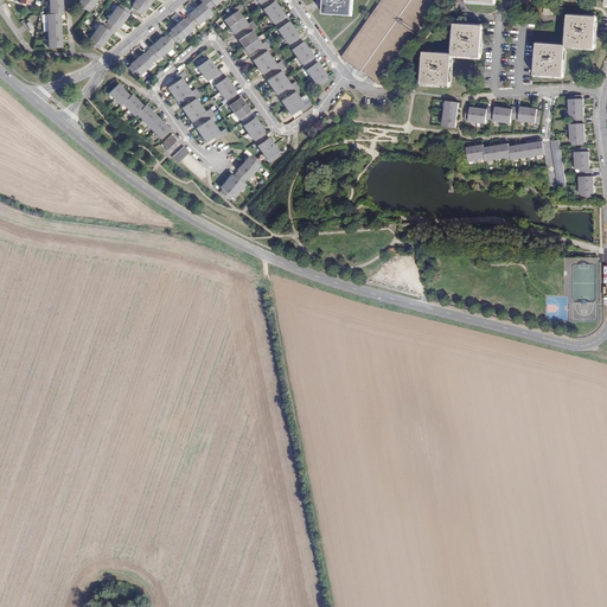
[(91,8),(96,1),(94,0),(80,0),(81,1),(78,4),(89,12),(91,8)]
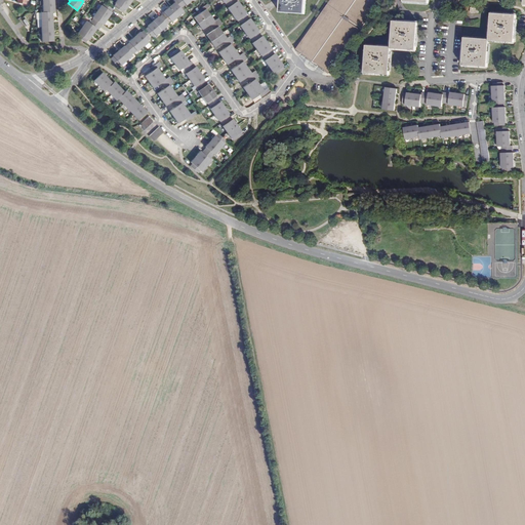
[(129,4),(123,0),(117,0),(115,3),(116,4),(114,6),(122,12),(124,10),(125,10),(128,6),(127,6),(128,4),(128,5),(129,4)]
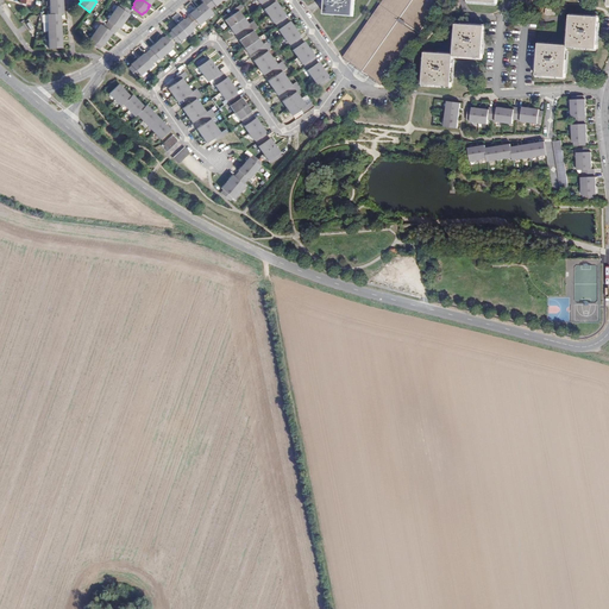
[(198,7),(196,8),(206,19),(212,13),(209,10),(212,7),(205,0),(201,0),(201,1),(202,2),(199,6),(200,7),(199,8),(198,7)]
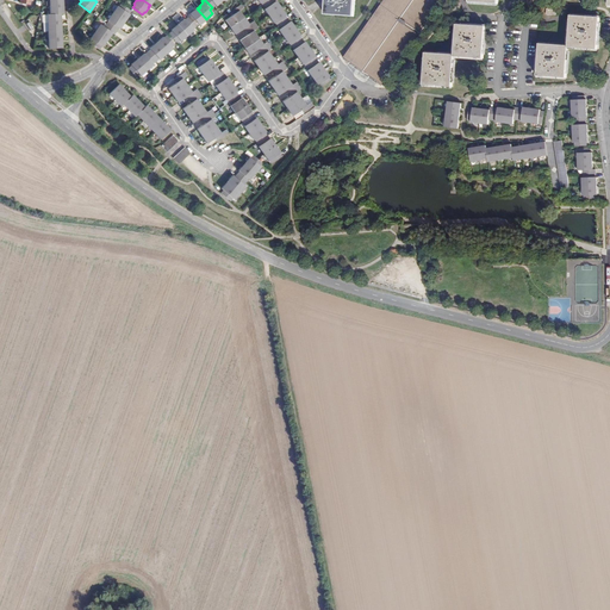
[(265,10),(269,17),(281,8),(280,7),(279,7),(278,6),(279,5),(277,1),(275,1),(274,0),(271,0),(263,6),(266,8),(265,10)]
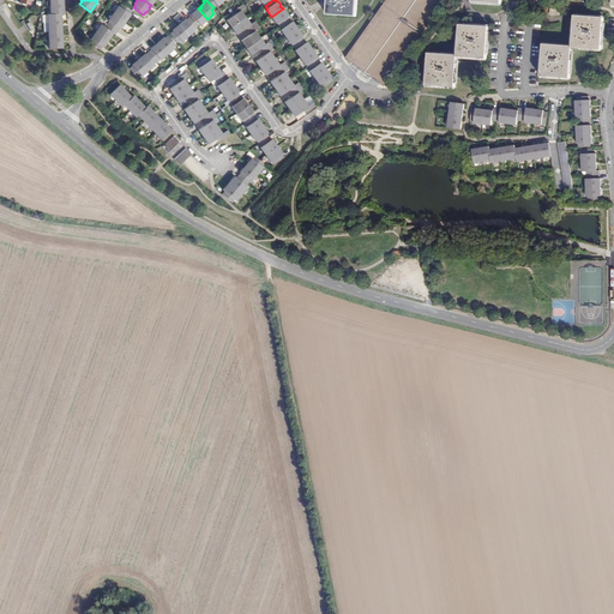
[(327,0),(327,14),(356,17),(357,0),(327,0)]
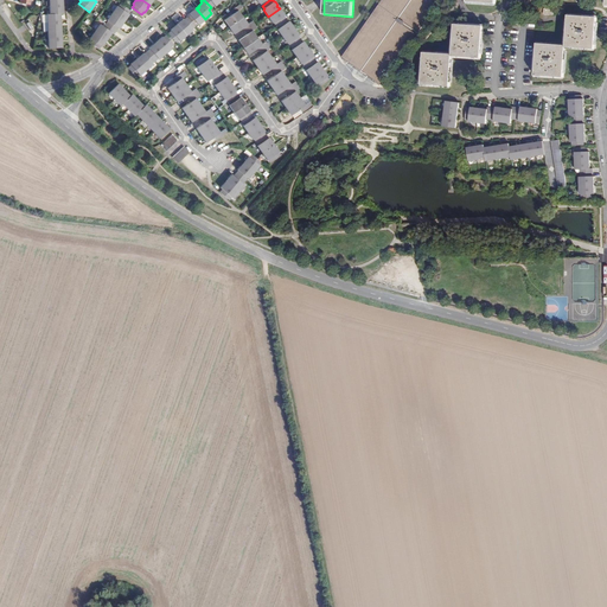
[(388,76),(441,0),(382,0),(343,57),(344,58),(343,59),(347,63),(349,62),(355,65),(353,66),(360,71),(362,70),(375,80),(374,81),(379,85),(381,84),(382,85),(383,84),(388,76)]
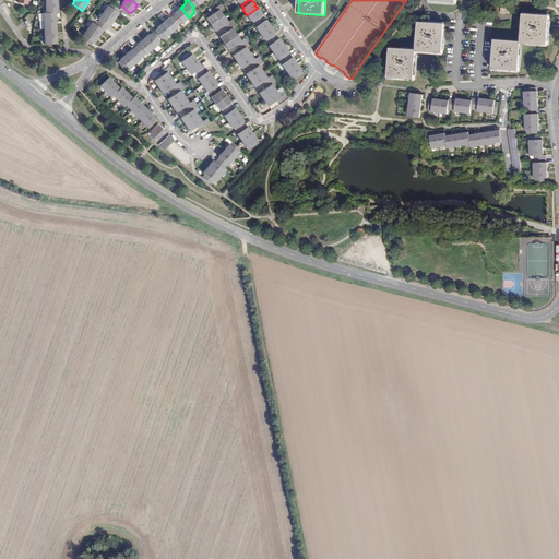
[(510,13),(511,6),(512,6),(511,0),(501,0),(501,13),(510,13)]
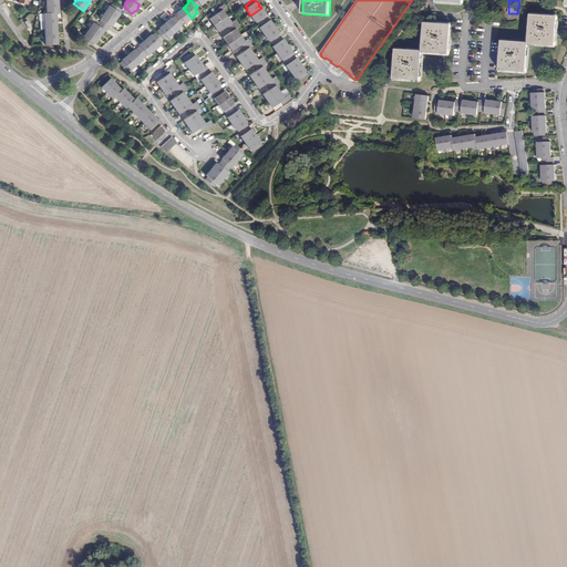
[(105,12),(116,20),(116,19),(115,18),(116,17),(117,18),(121,13),(120,13),(122,10),(111,2),(109,4),(110,6),(105,12)]
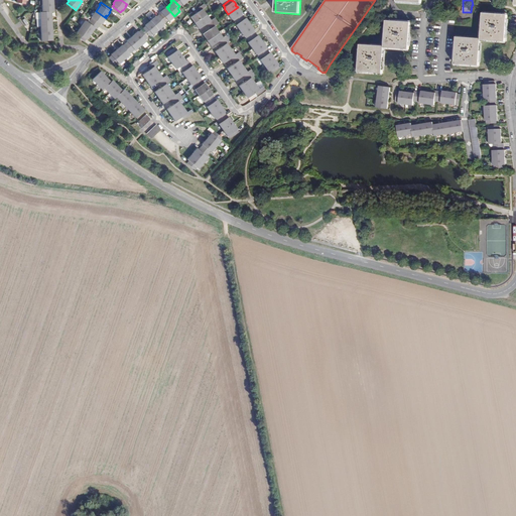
[(195,23),(207,15),(203,9),(207,6),(205,3),(196,9),(198,12),(197,13),(198,13),(197,14),(196,13),(190,17),(195,23)]
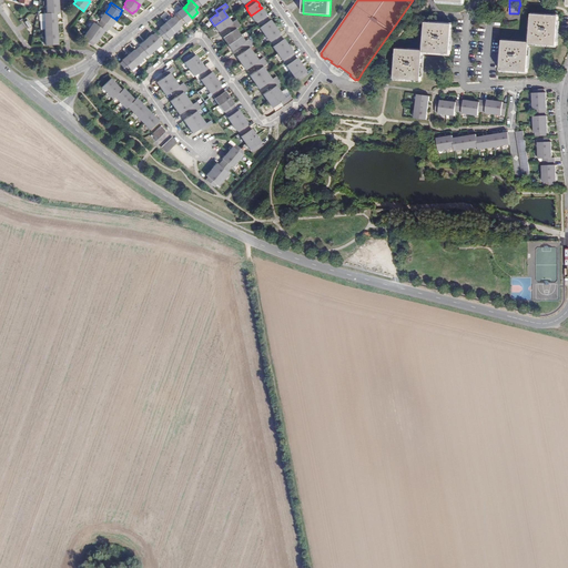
[(175,16),(183,24),(185,22),(186,23),(186,22),(192,18),(183,8),(182,9),(183,10),(182,11),(181,10),(178,13),(175,16)]
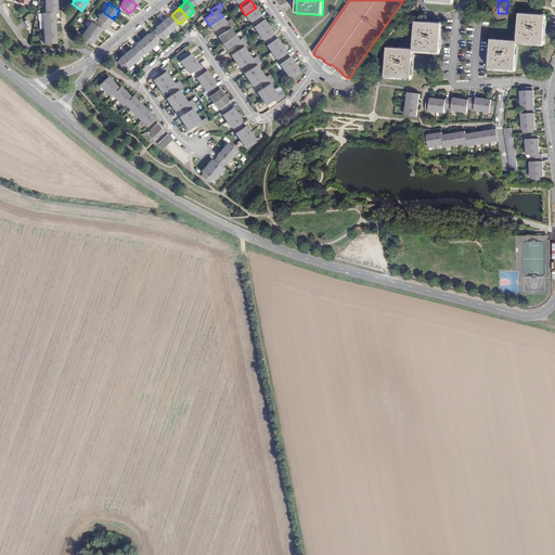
[(256,8),(245,15),(249,22),(250,21),(253,24),(261,17),(259,14),(260,14),(258,10),(257,11),(256,9),(257,9),(256,8)]
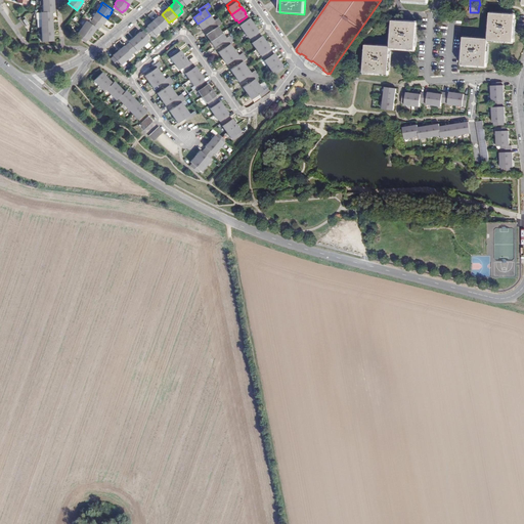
[(93,17),(91,20),(100,27),(102,24),(103,25),(105,20),(104,20),(105,18),(106,19),(107,18),(97,11),(93,17)]
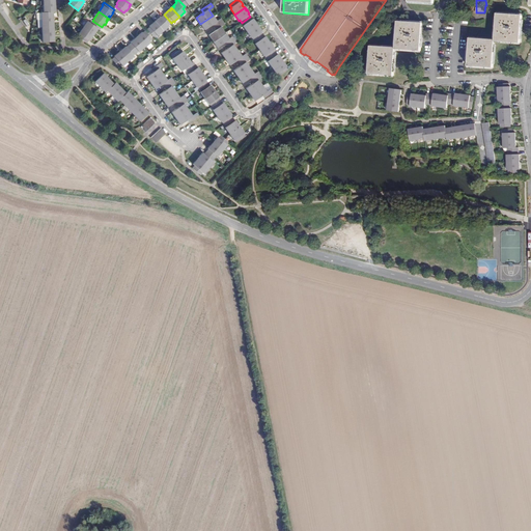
[(496,39),(470,38),(468,66),(494,67),(496,42),(521,43),(523,15),(498,14),(496,39)]
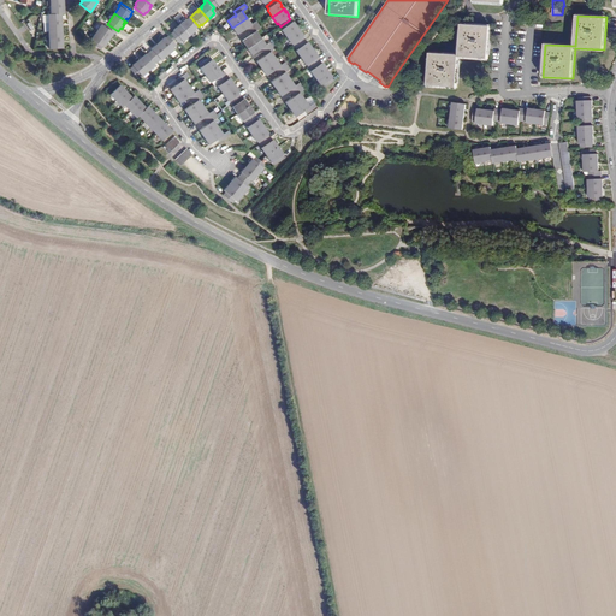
[(195,29),(199,27),(190,17),(187,19),(182,23),(183,23),(182,24),(181,24),(179,24),(189,36),(196,30),(195,29)]
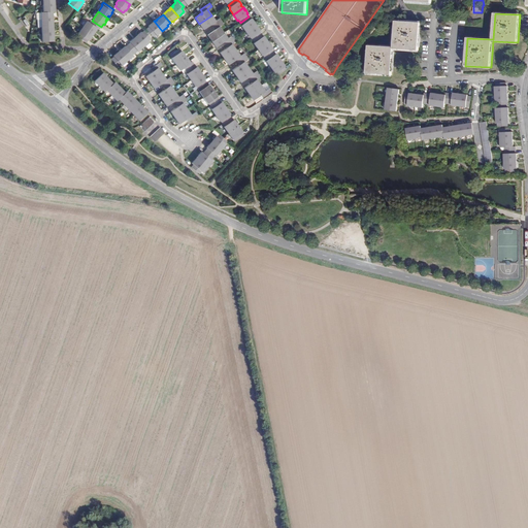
[(213,27),(222,21),(220,19),(216,21),(211,15),(199,24),(204,29),(208,26),(208,25),(209,24),(210,25),(211,25),(213,27)]
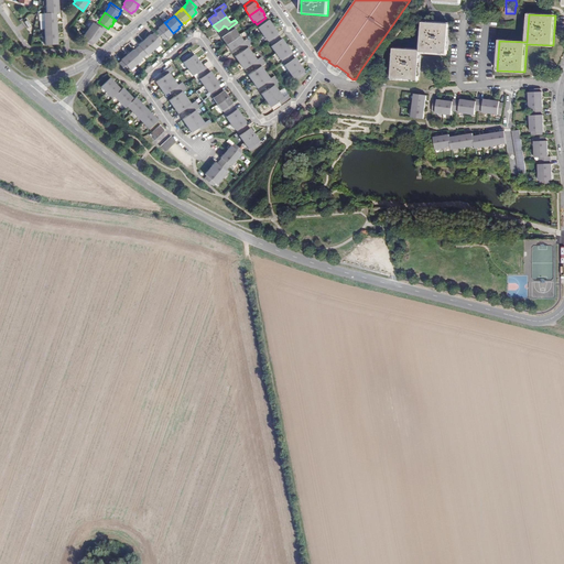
[(258,28),(262,34),(273,26),(272,25),(271,25),(270,24),(271,24),(269,20),(268,21),(266,18),(257,24),(259,26),(258,28)]
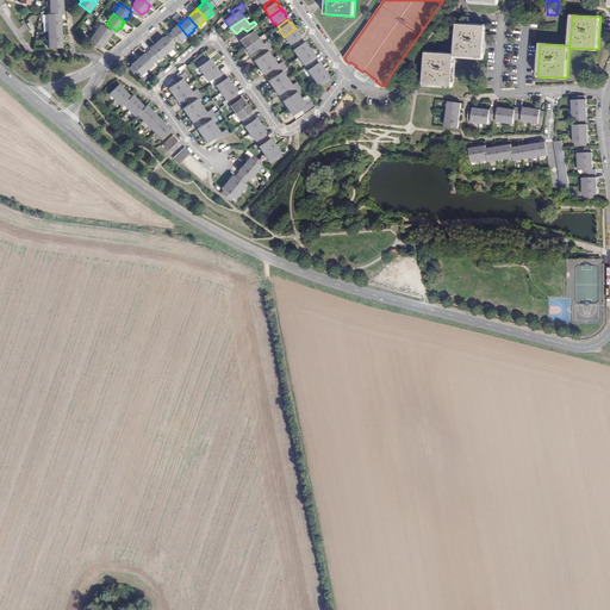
[(100,25),(95,32),(107,39),(109,38),(107,38),(109,37),(110,37),(112,33),(114,35),(117,31),(106,24),(104,27),(100,25)]
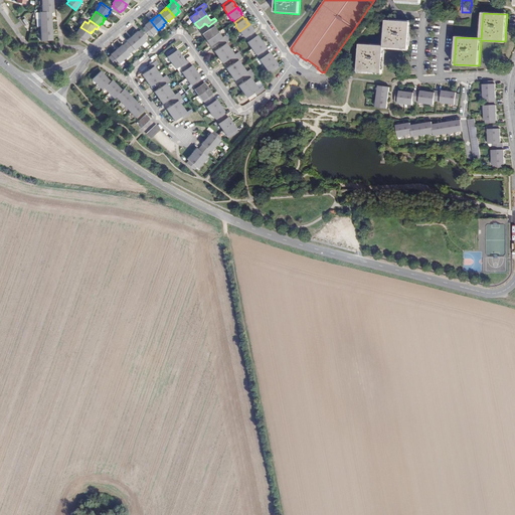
[(153,34),(158,30),(150,20),(149,21),(150,22),(149,23),(148,22),(145,25),(145,26),(143,28),(150,36),(152,34),(153,34)]
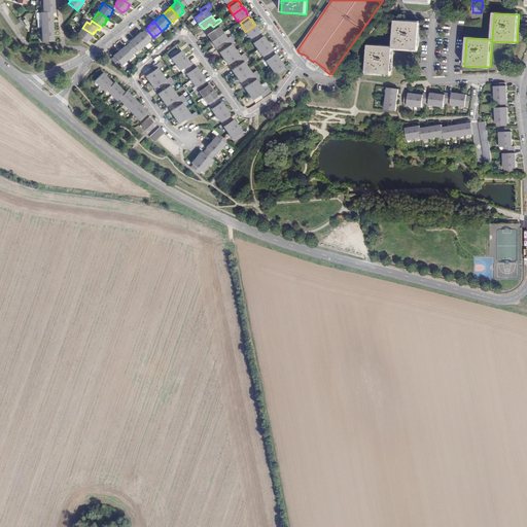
[(211,41),(223,33),(219,27),(223,24),(221,21),(213,27),(214,30),(213,31),(214,32),(213,32),(212,32),(207,35),(211,41)]
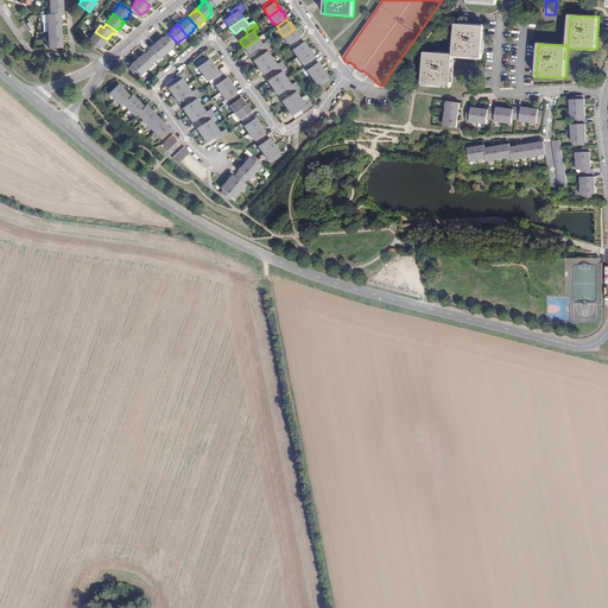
[(451,87),(454,56),(482,58),(485,26),(456,24),(454,55),(424,52),(422,84),(451,87)]
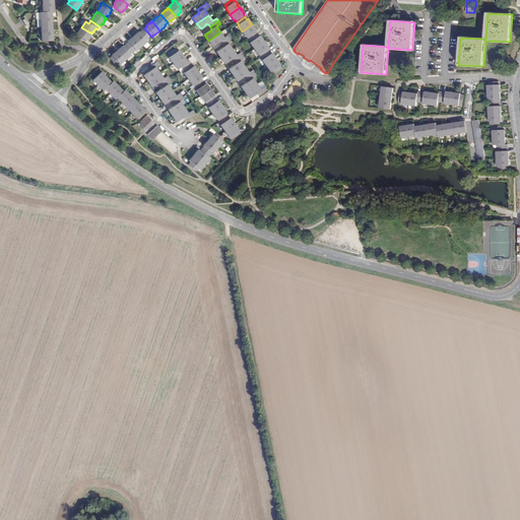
[(249,40),(257,34),(255,30),(256,30),(254,26),(253,27),(252,26),(253,25),(252,24),(242,31),(246,38),(247,37),(249,40)]
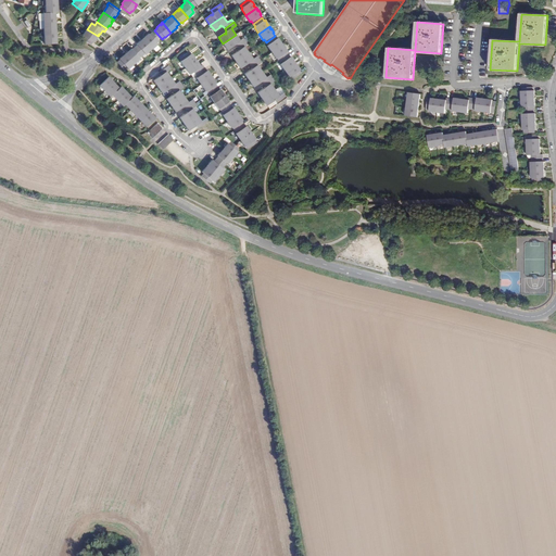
[(98,36),(87,29),(83,35),(84,36),(81,38),(90,45),(92,42),(93,42),(97,39),(96,38),(97,37),(97,38),(98,36)]
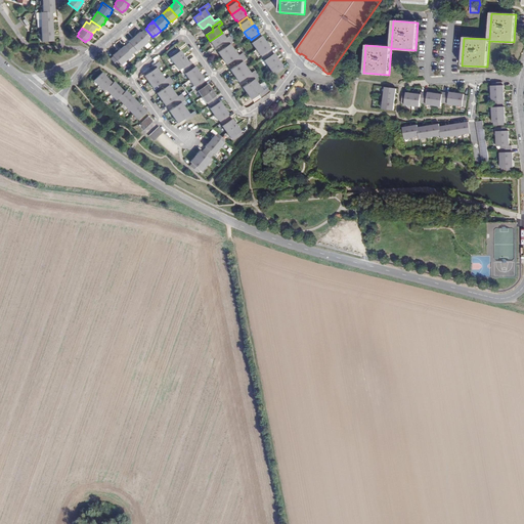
[(134,37),(142,46),(143,45),(147,42),(148,41),(147,41),(150,38),(143,31),(140,33),(140,32),(136,35),(137,36),(136,37),(135,36),(134,37)]
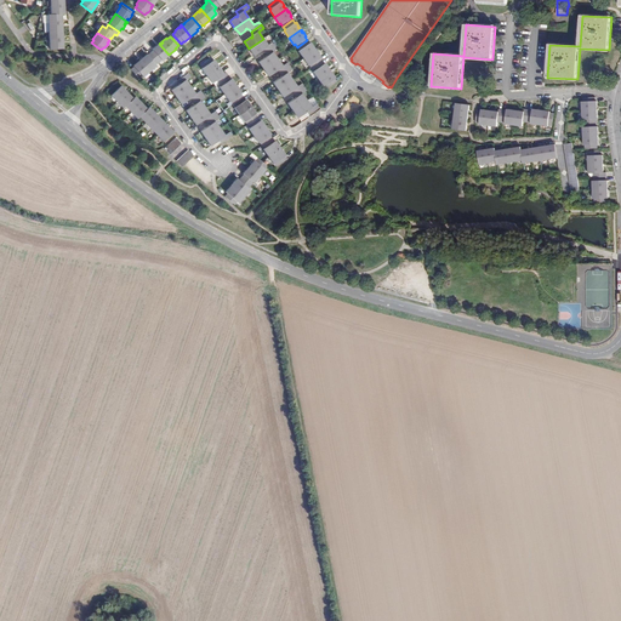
[(262,50),(265,52),(275,45),(273,43),(268,46),(263,39),(249,49),(255,56),(260,51),(260,50),(261,49),(261,50),(262,50)]
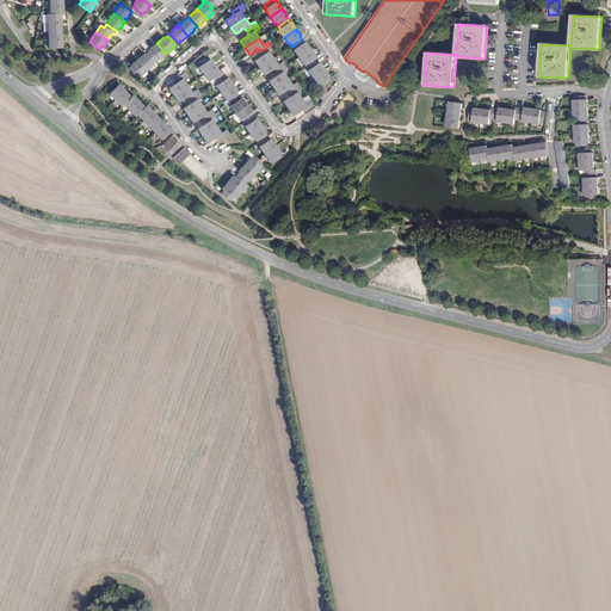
[(294,50),(298,57),(310,49),(309,48),(308,49),(307,47),(308,47),(306,42),(304,43),(302,39),(292,47),(295,50),(294,50)]
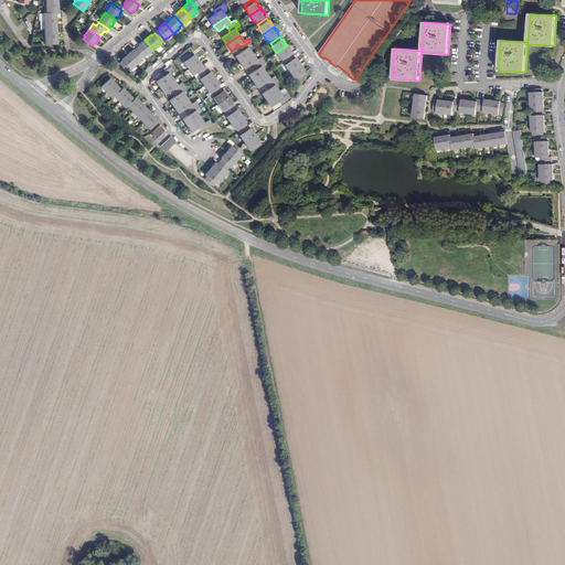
[(148,55),(153,50),(145,40),(144,41),(145,41),(144,42),(142,42),(139,44),(140,45),(137,48),(145,56),(147,54),(148,55)]
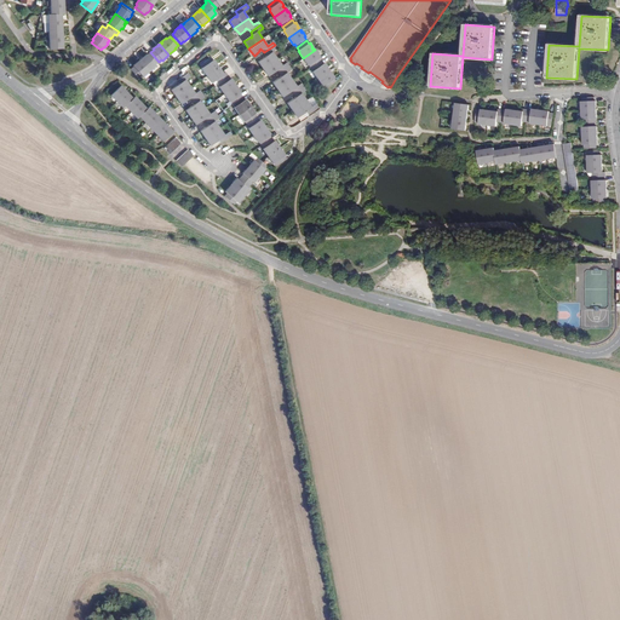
[(275,45),(264,52),(267,56),(265,57),(267,58),(265,59),(264,58),(258,62),(263,69),(277,59),(273,52),(277,49),(275,45)]
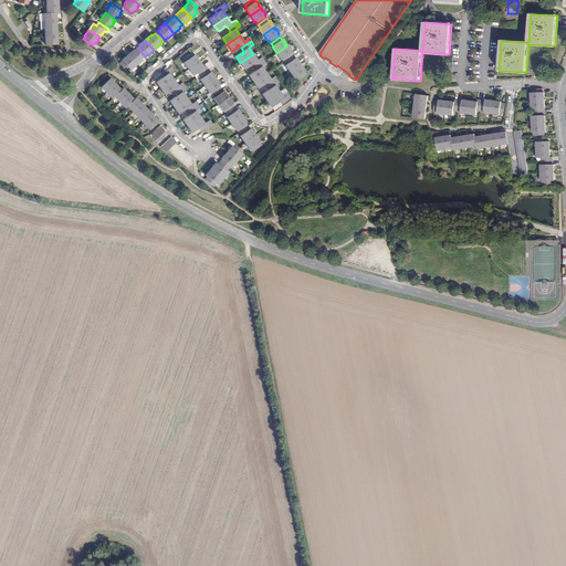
[(287,45),(276,53),(281,60),(282,59),(284,62),(293,55),(291,52),(292,52),(290,48),(289,49),(287,48),(289,46),(287,45)]
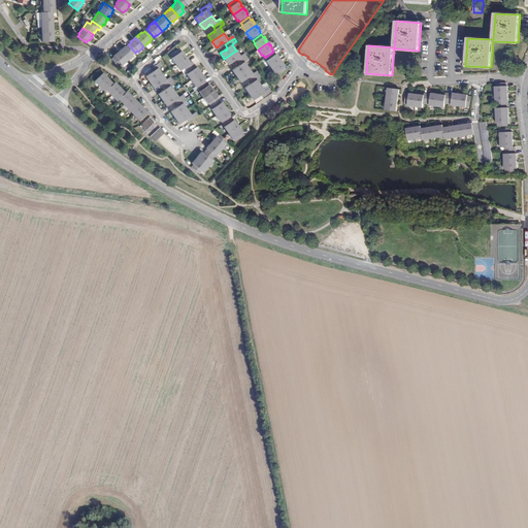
[(132,55),(135,53),(128,44),(126,46),(125,46),(122,50),(121,51),(120,51),(127,61),(133,56),(132,55)]
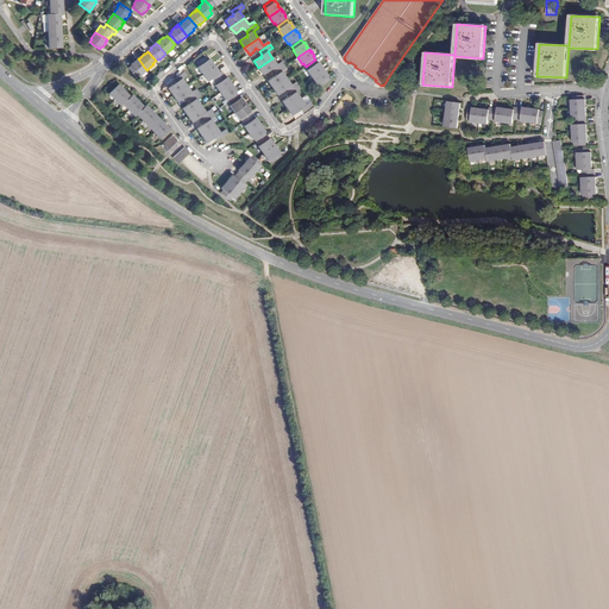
[(203,74),(215,66),(214,64),(213,66),(212,64),(213,63),(209,58),(209,60),(207,56),(196,63),(199,67),(203,74)]
